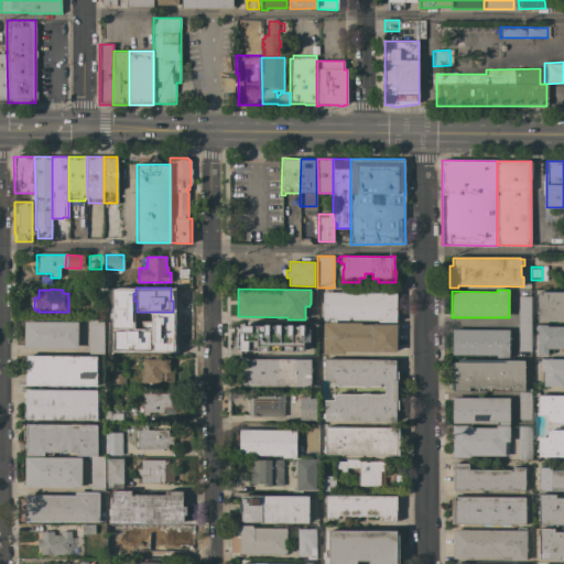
[(336,292),(336,291),(344,291),(344,292),(379,292),(379,291),(394,291),(394,293),(397,293),(397,323),(378,323),(378,321),(336,321),(336,322),(323,322),(323,292),(336,292)]
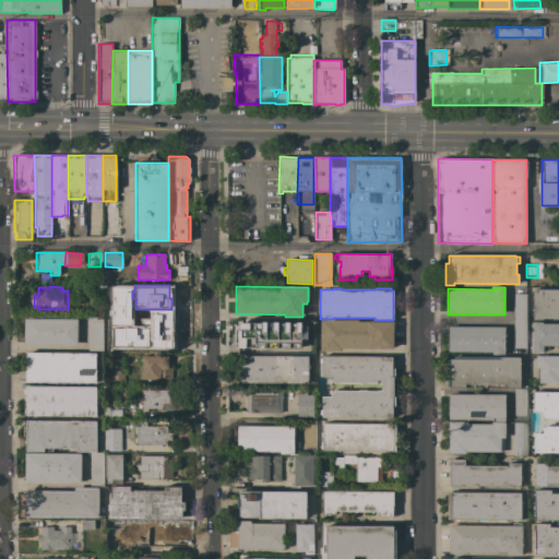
[(558,289),(558,319),(533,319),(532,289),(558,289)]
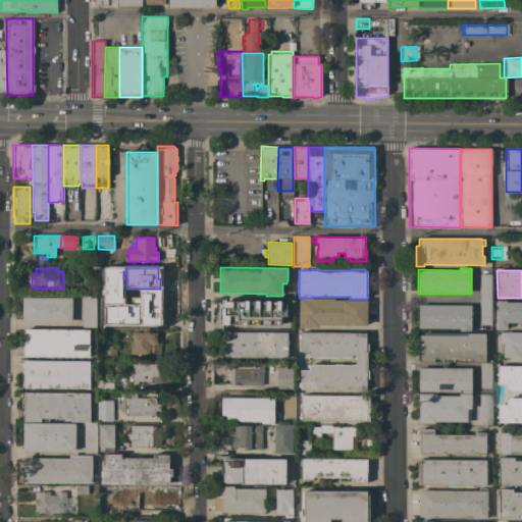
[(491,325),(479,325),(479,274),(491,274),(491,325)]
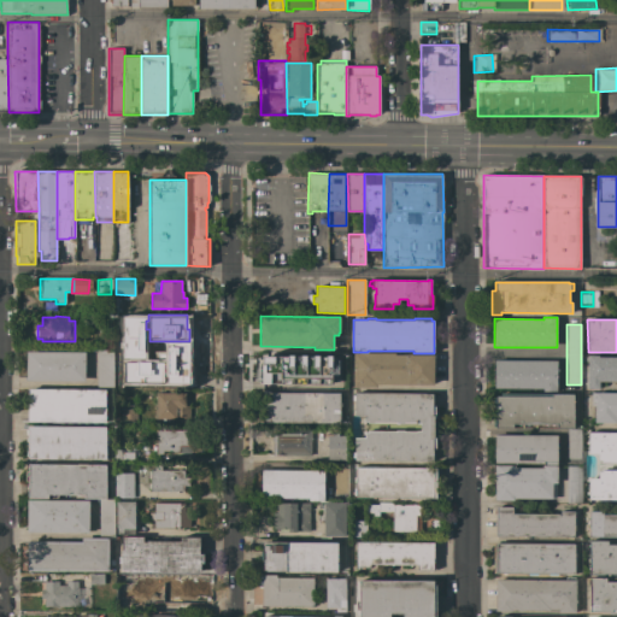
[(119,350),(119,335),(135,335),(135,350),(119,350)]
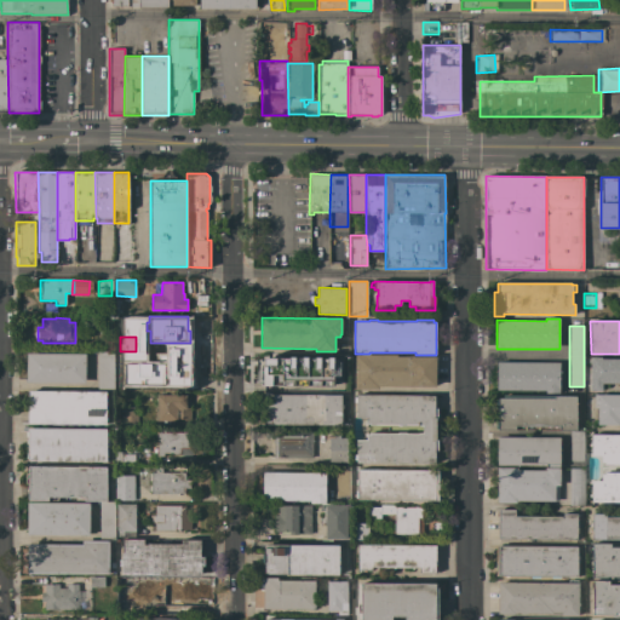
[(113,340),(113,351),(114,351),(114,389),(97,389),(97,351),(99,351),(99,340),(113,340)]
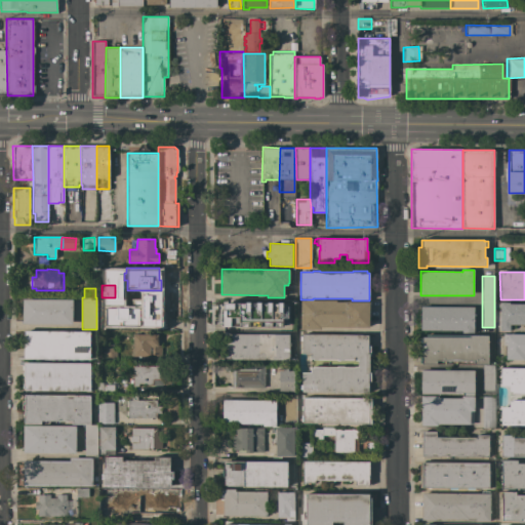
[(102,308),(102,298),(115,298),(115,299),(118,299),(118,307),(115,307),(115,308),(102,308)]
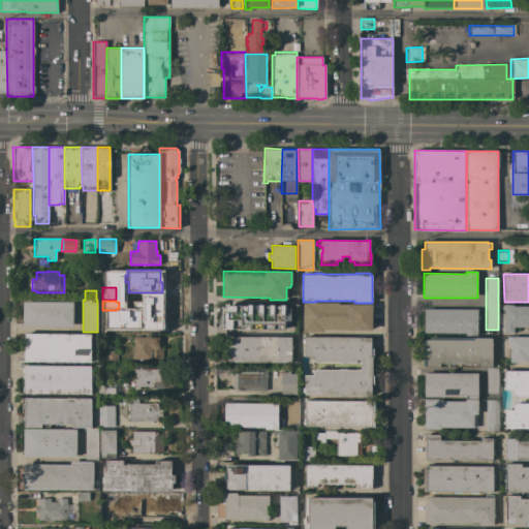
[(72,302),(72,327),(23,327),(23,302),(72,302)]
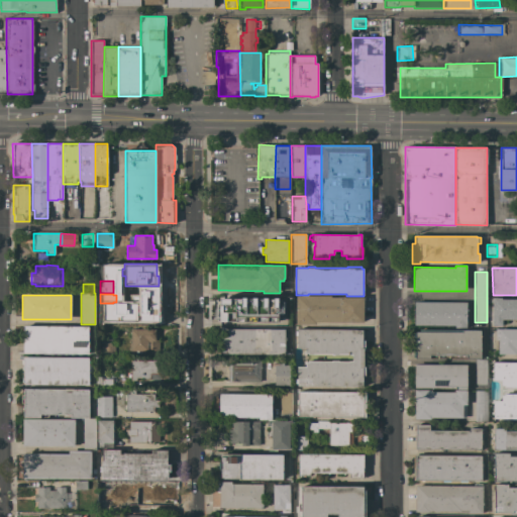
[(218,296),(280,296),(279,324),(218,324),(218,296)]
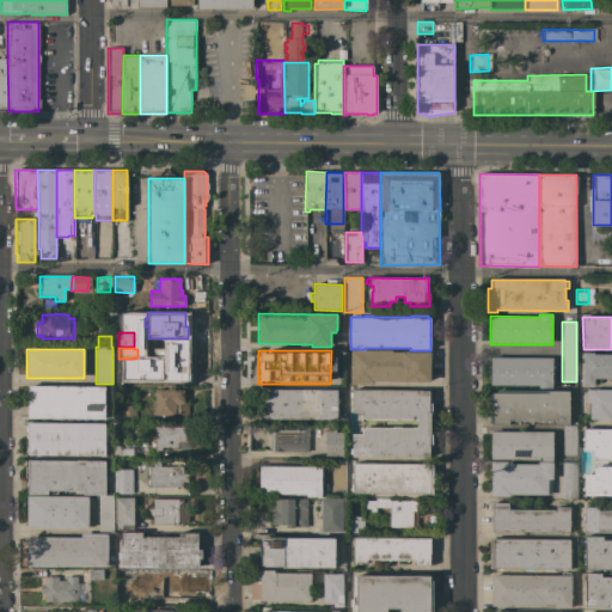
[(392,350),(392,352),(399,352),(399,350),(408,350),(407,353),(430,353),(430,381),(373,381),(373,384),(350,384),(350,350),(392,350)]
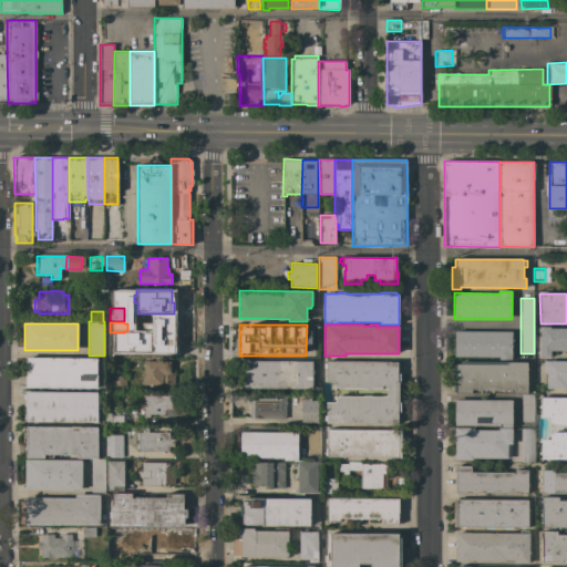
[(566,350),(550,350),(550,358),(539,358),(539,327),(549,327),(549,328),(566,328),(566,350)]
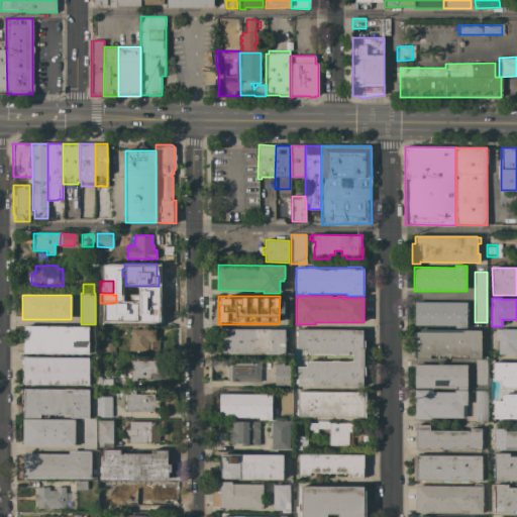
[(467,302),(467,328),(454,328),(454,325),(414,325),(414,302),(467,302)]
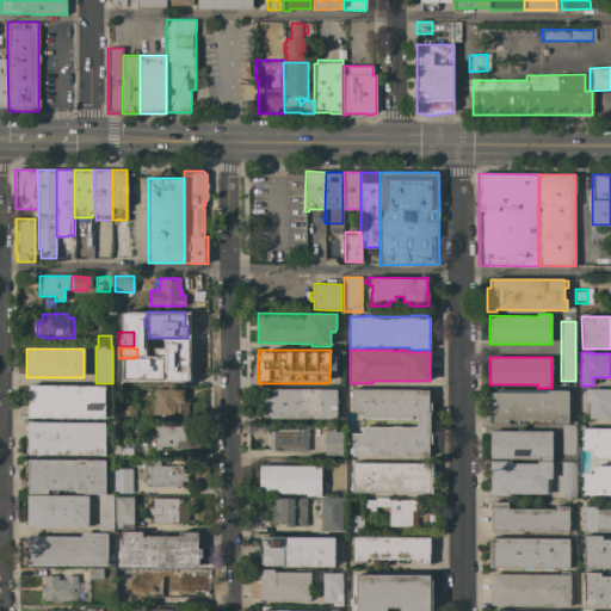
[(180,358),(180,364),(186,364),(186,371),(180,371),(180,378),(177,378),(177,380),(174,380),(174,378),(152,378),(152,368),(143,368),(143,365),(142,365),(142,360),(143,360),(143,358),(180,358)]
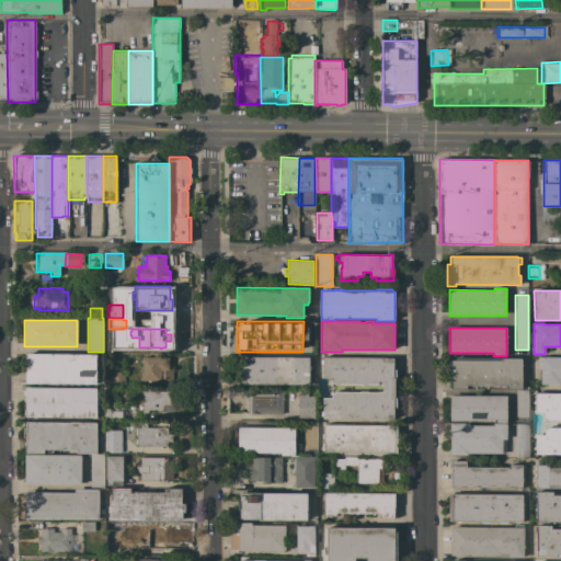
[(25,354),(96,354),(96,384),(25,384),(25,354)]
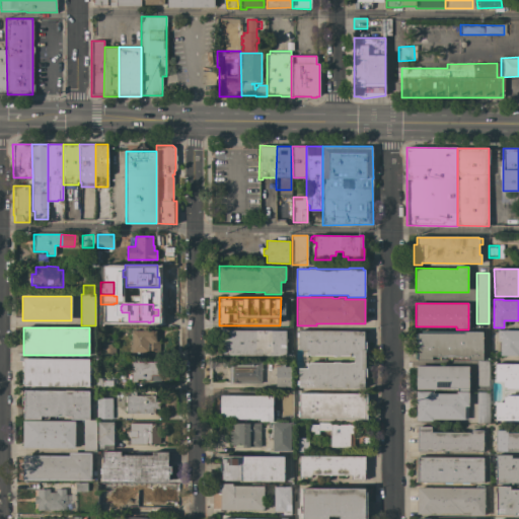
[(156,340),(159,340),(159,352),(158,352),(158,358),(150,357),(150,353),(131,353),(131,352),(131,344),(131,336),(131,332),(132,332),(132,330),(156,330),(156,340)]
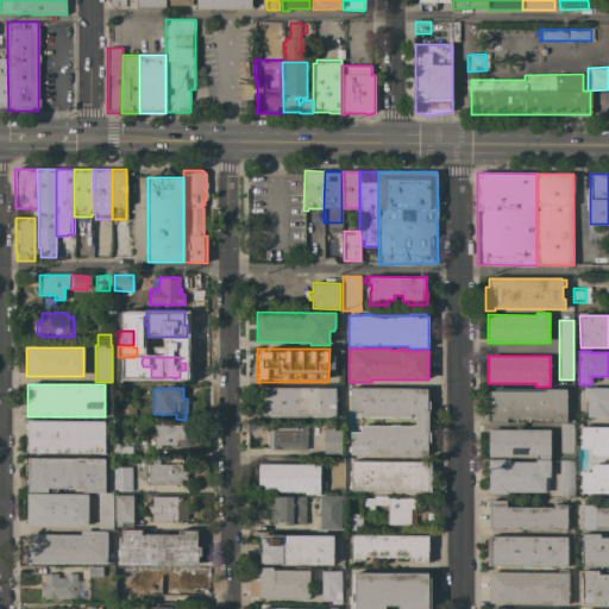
[(336,388),(336,418),(256,416),(256,388),(336,388)]
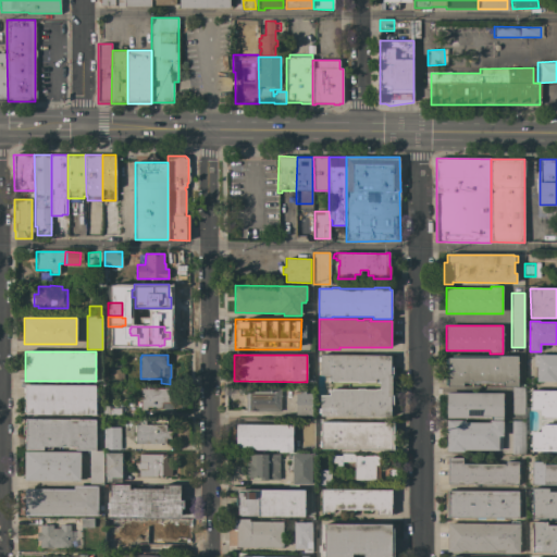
[(384,355),(384,356),(391,356),(391,367),(393,367),(393,378),(392,378),(392,394),(394,394),(393,405),(391,405),(391,416),(320,416),(320,395),(329,395),(329,390),(332,390),(357,390),(357,388),(364,388),(364,390),(380,390),(380,382),(364,382),(364,383),(357,383),(357,382),(332,382),(332,381),(329,381),(329,375),(320,375),(320,355),(384,355)]
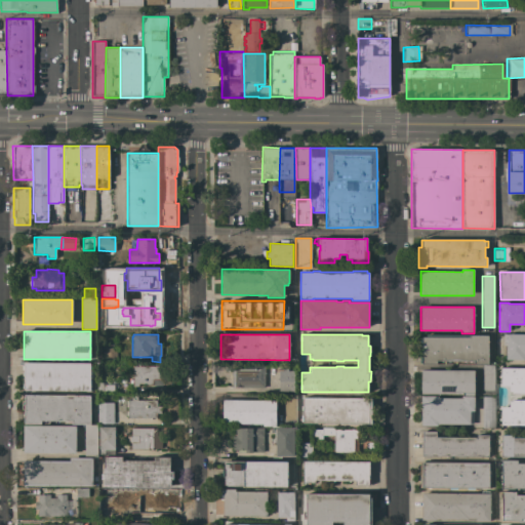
[(488,365),(474,365),(474,361),(436,361),(436,364),(419,364),(419,354),(421,354),(421,337),(426,337),(426,334),(470,334),(470,335),(488,335),(488,365)]
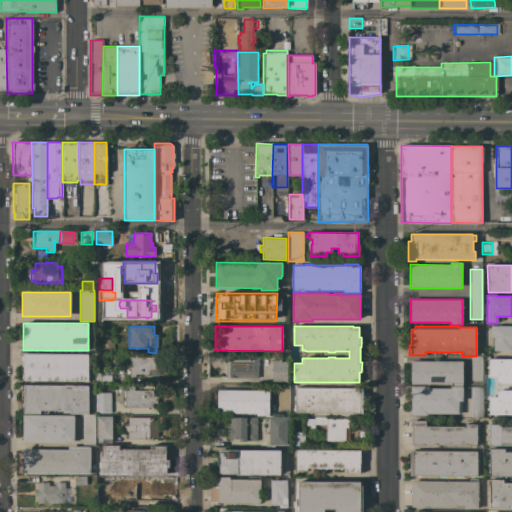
[(511,350),(511,351),(493,351),(493,337),(490,337),(490,326),(495,326),(511,326),(511,350)]
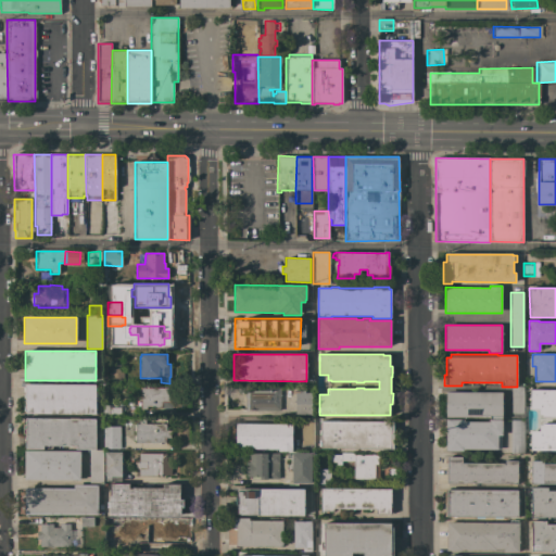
[(122,362),(122,368),(123,368),(123,382),(110,382),(111,369),(108,369),(108,362),(122,362)]
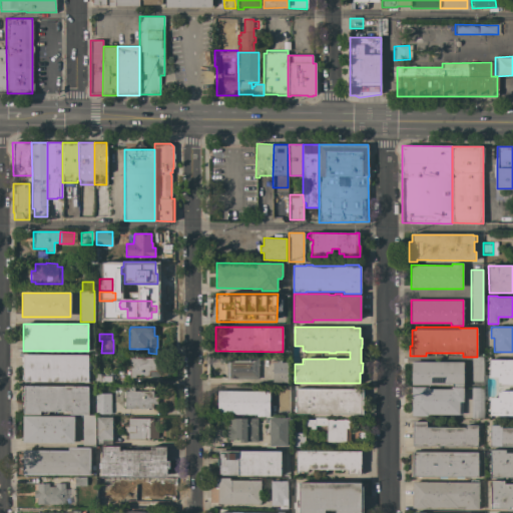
[(88,355),(88,382),(22,381),(23,354),(88,355)]
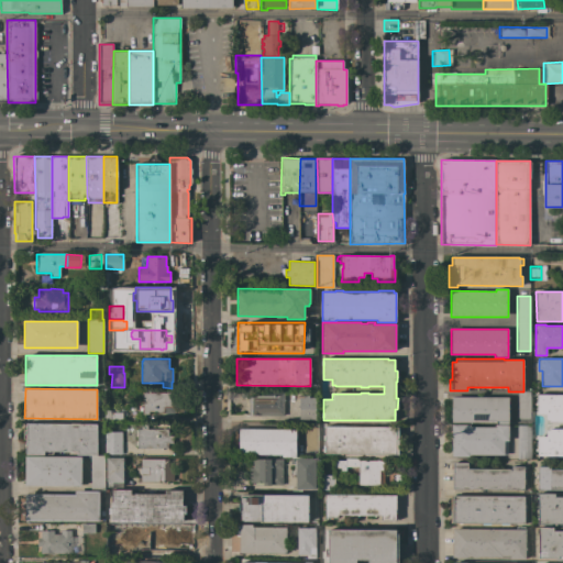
[(249,416),(249,403),(247,403),(247,392),(284,392),(284,416),(249,416)]
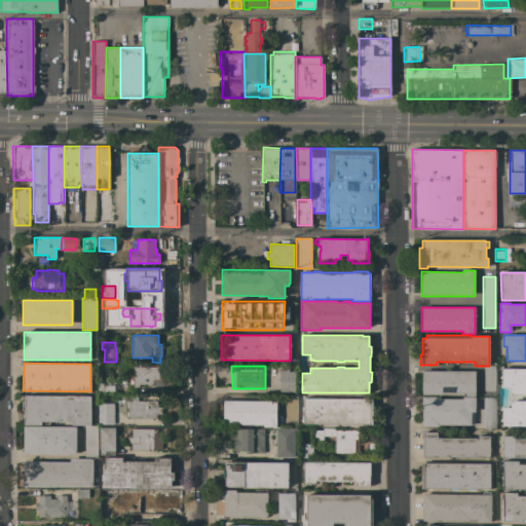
[(483,367),(494,366),(494,391),(484,391),(483,367)]
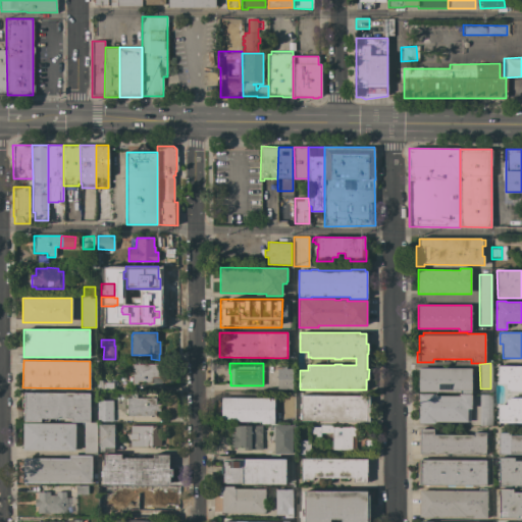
[(161,364),(161,383),(145,383),(143,382),(138,381),(138,384),(132,384),(128,384),(128,377),(132,378),(132,364),(161,364)]
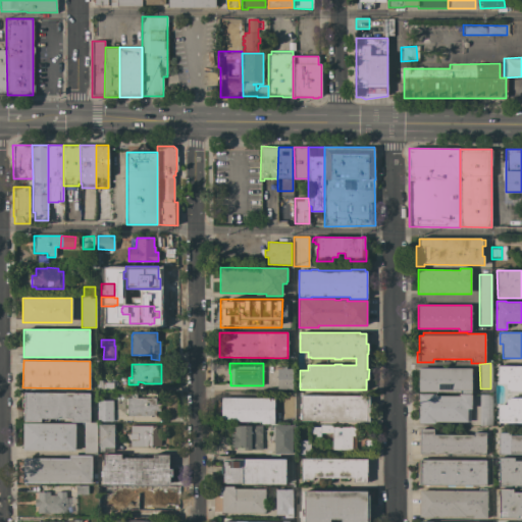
[(293,389),(277,389),(277,369),(281,369),(281,364),(285,364),(286,369),(293,369),(293,389)]
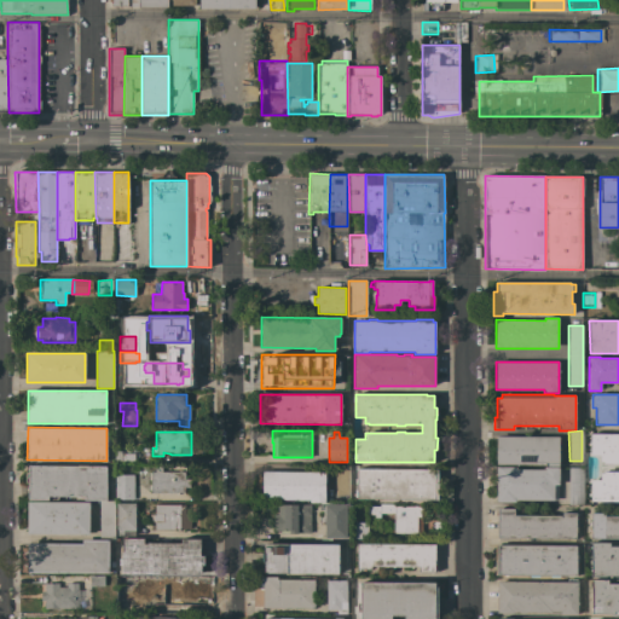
[(618,434),(618,502),(590,502),(591,480),(601,480),(601,473),(603,473),(603,472),(618,472),(618,464),(603,464),(603,462),(601,462),(601,456),(590,456),(590,434),(618,434)]
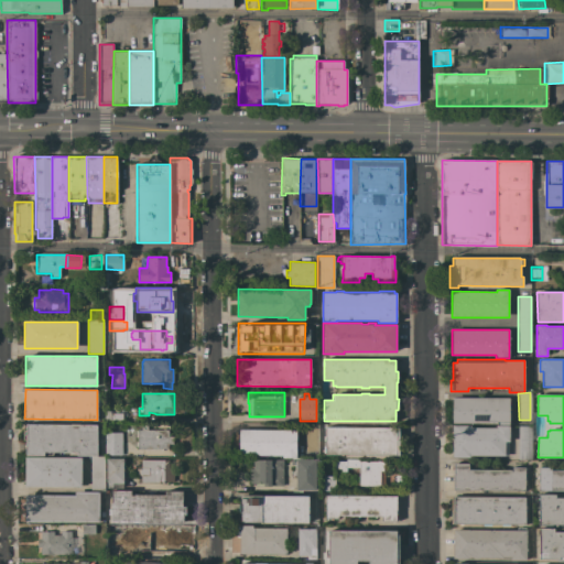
[(453,398),(509,398),(509,442),(508,442),(508,456),(469,456),(469,457),(452,457),(452,425),(470,425),(470,427),(496,427),(496,423),(452,423),(453,398)]
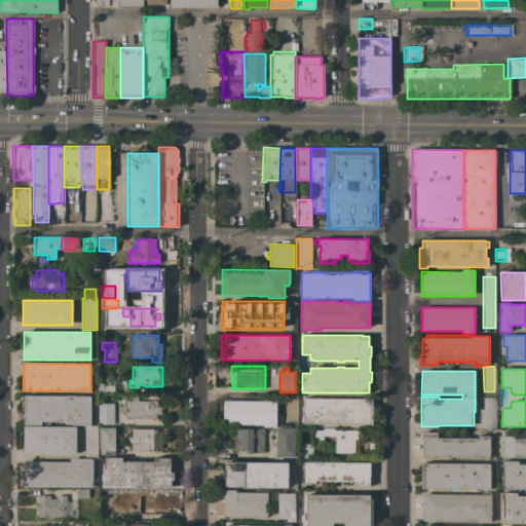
[(99,393),(99,385),(103,385),(103,384),(107,383),(107,385),(114,385),(114,393),(99,393)]
